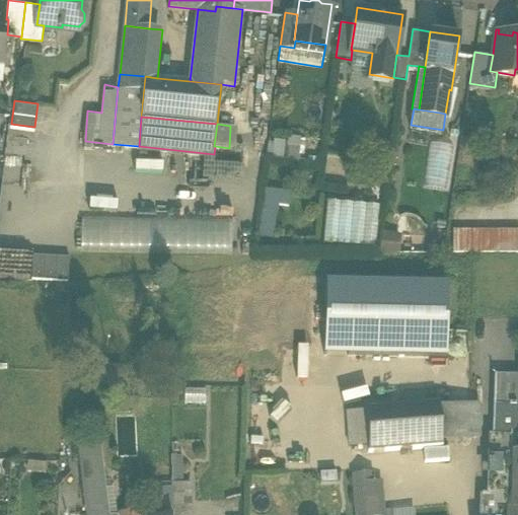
[(274,138),(272,157),(299,160),(301,135),(288,134),(288,140),(274,138)]
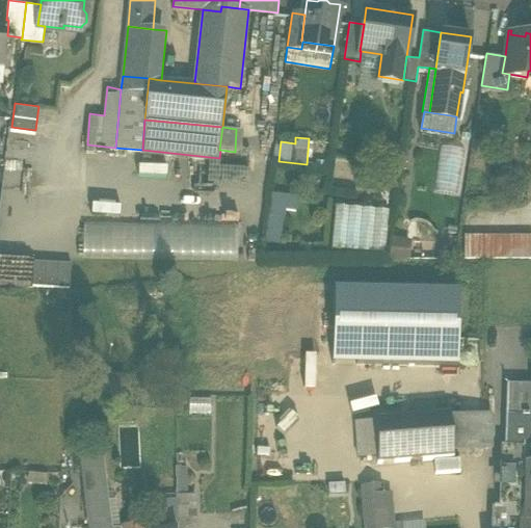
[(434,188),(457,191),(465,146),(441,142),(434,188)]
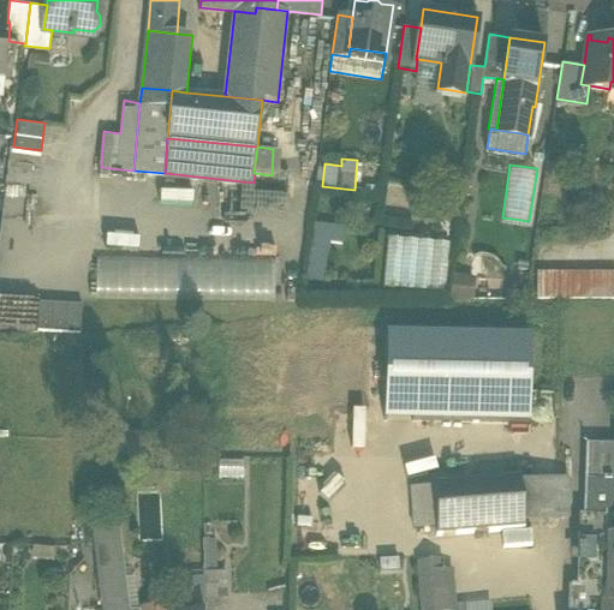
[(242,191),(242,204),(286,205),(286,192),(242,191)]
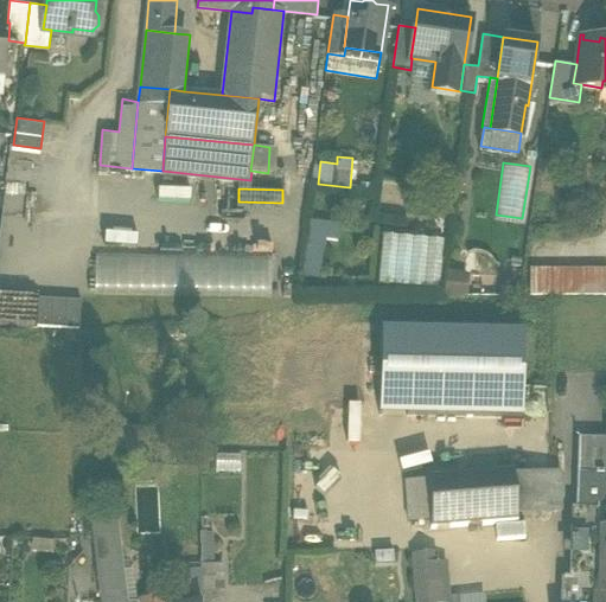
[(306,217),(299,271),(320,274),(325,236),(339,237),(342,222),(306,217)]
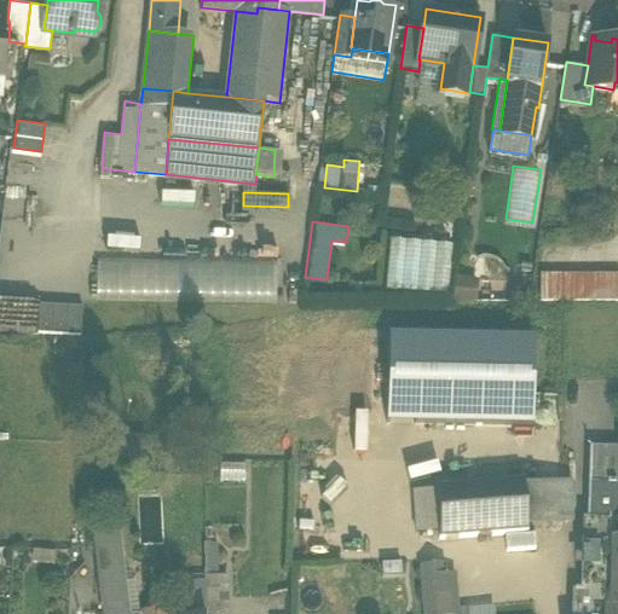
[(452,242),(390,236),(385,289),(448,295),(452,242)]
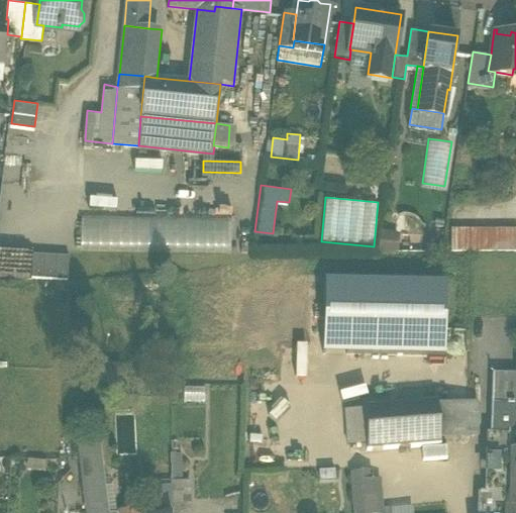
[(87,243),(140,244),(141,213),(87,212),(87,243)]
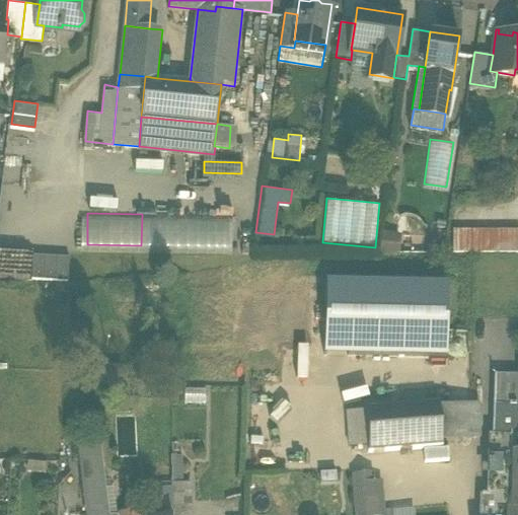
[(453,249),(517,249),(517,227),(453,227),(453,249)]
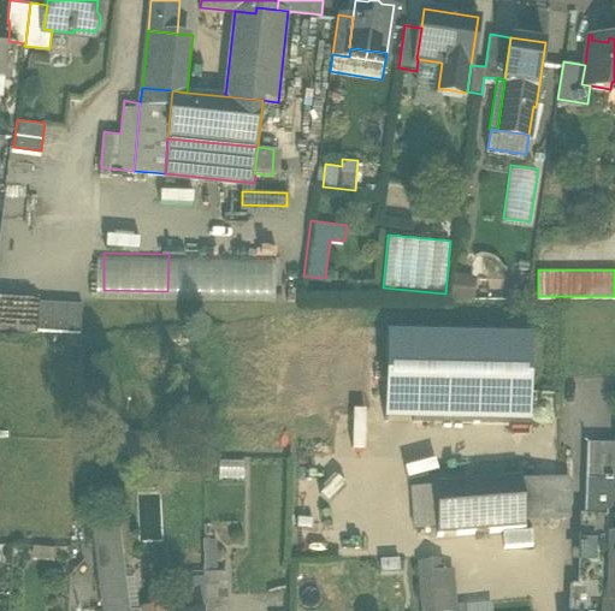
[(475,274),(454,271),(450,298),(474,298),(475,274)]
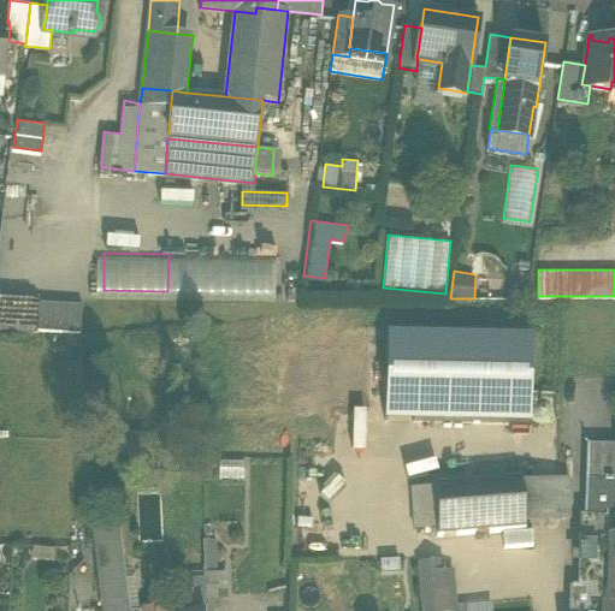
[(81,330),(83,301),(40,297),(39,327),(81,330)]
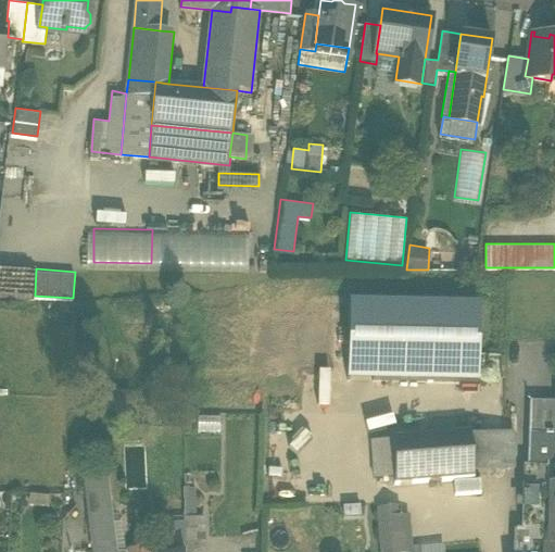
[(480,301),(350,299),(348,377),(478,380),(480,301)]
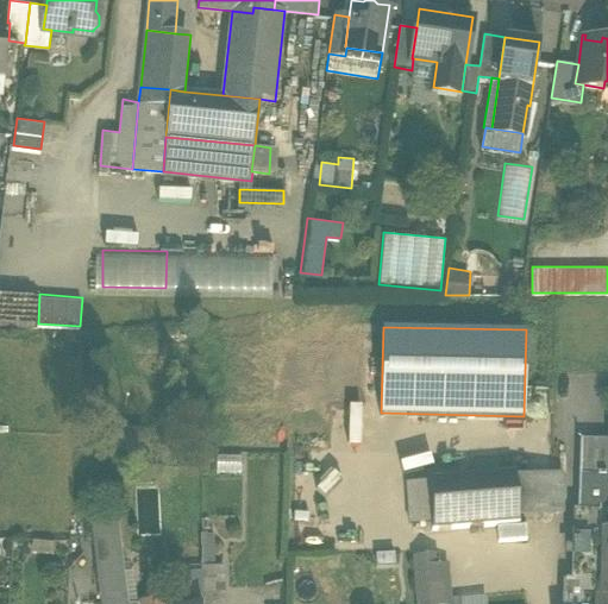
[(607,438),(581,438),(580,470),(607,470),(607,438)]
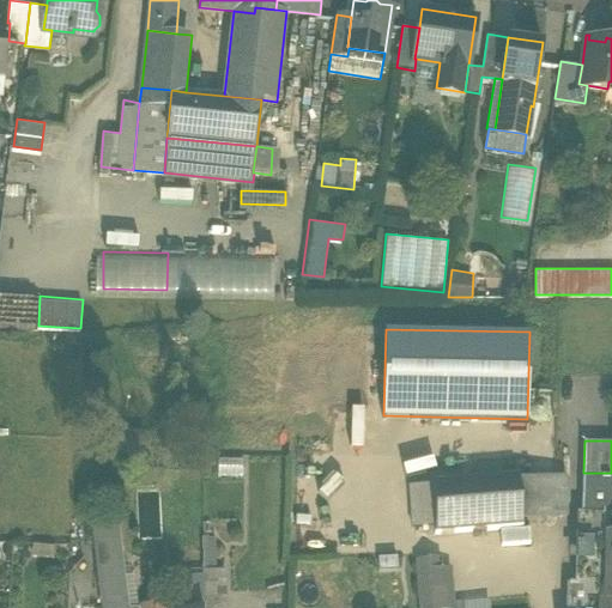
[(243,456),(218,456),(218,474),(243,474),(243,456)]
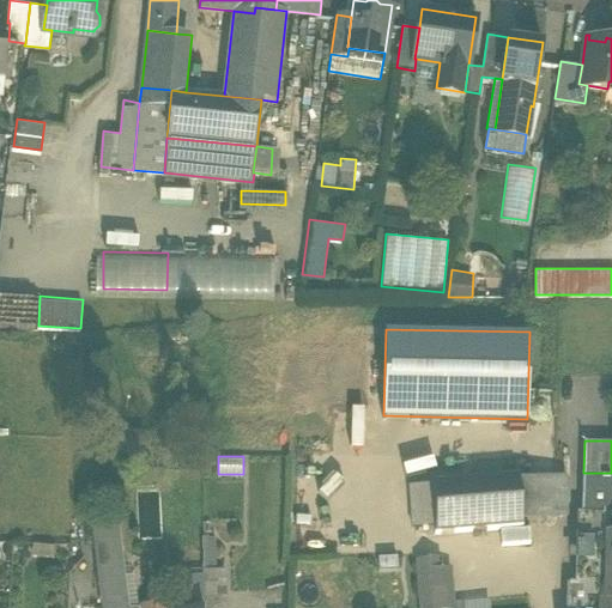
[(559,473),(519,476),(522,516),(562,514),(559,473)]
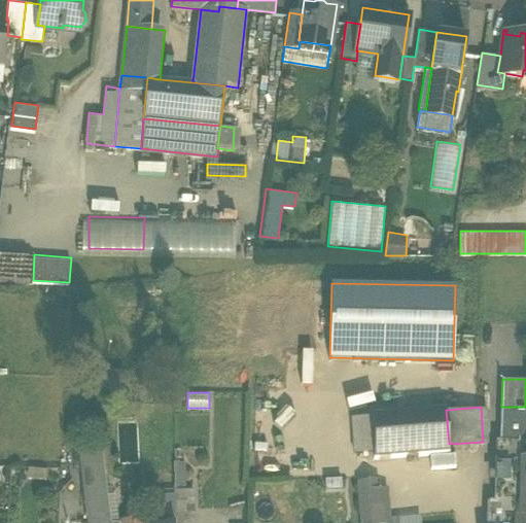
[(496,453),(495,495),(525,499),(525,407),(501,407),(500,454),(496,453)]
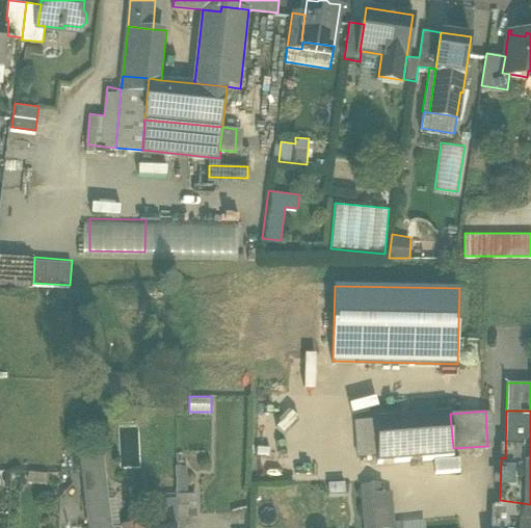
[(450,412),(374,417),(377,453),(378,460),(453,455),(453,448),(450,414),(450,412)]
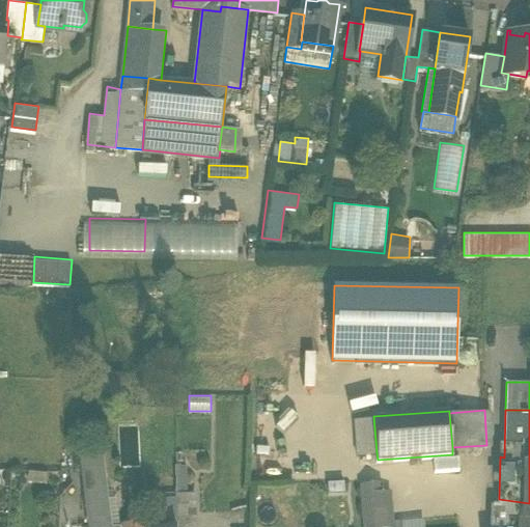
[(377,452),(373,416),(355,418),(357,454),(377,452)]
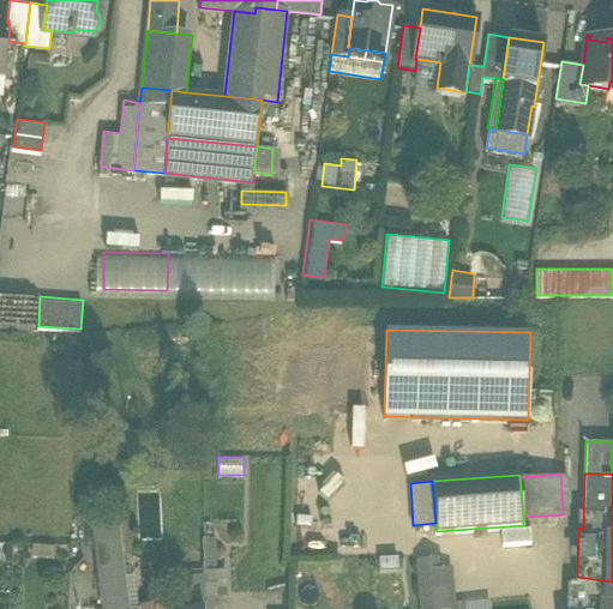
[(92,519),(103,608),(128,608),(125,576),(118,516),(92,519)]
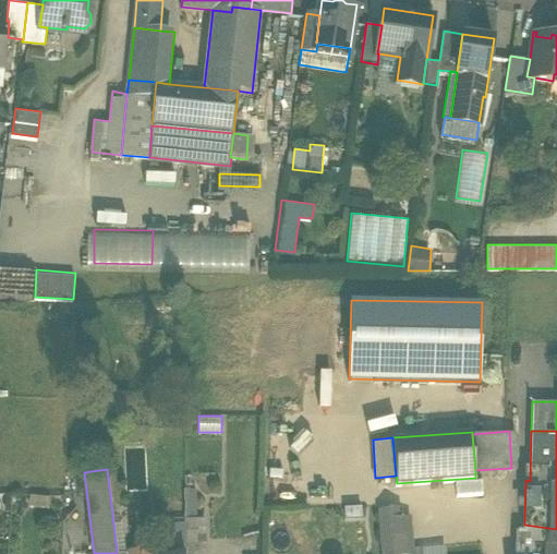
[(185,524),(185,539),(196,539),(196,518),(196,489),(185,489),(185,524)]
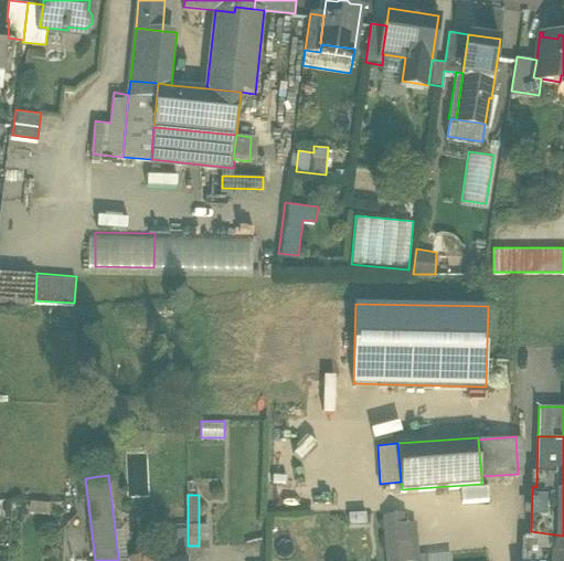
[(31,499),(29,510),(51,514),(52,503),(31,499)]
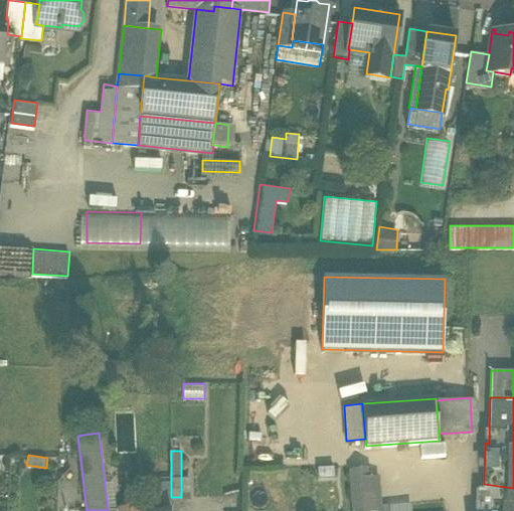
[(372,510),(379,510),(377,476),(369,476),(368,467),(351,469),(354,510),(372,510)]
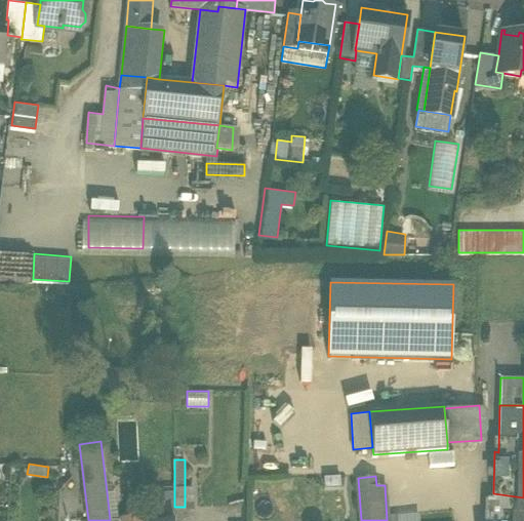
[(107,492),(110,520),(117,520),(118,520),(118,517),(115,491),(107,492)]
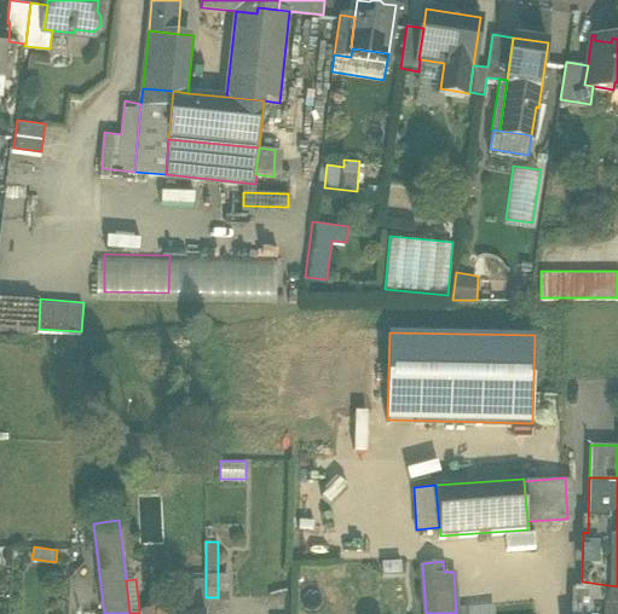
[(174,613),(204,613),(206,610),(206,597),(206,580),(174,580),(174,613)]
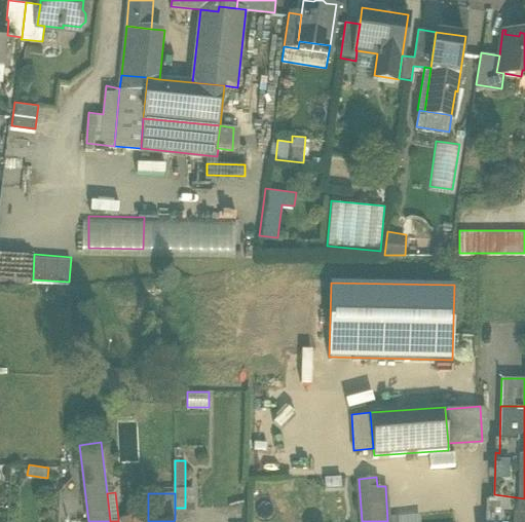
[(524,521),(524,498),(494,494),(493,500),(486,500),(486,521),(524,521)]
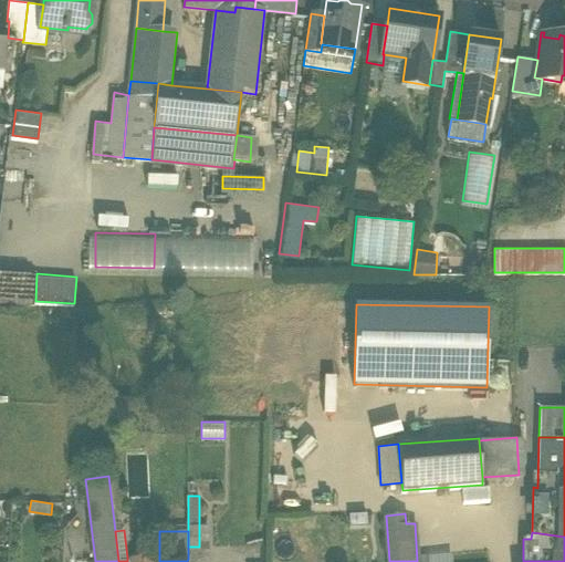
[(207,547),(199,547),(188,547),(188,559),(207,559),(207,547)]
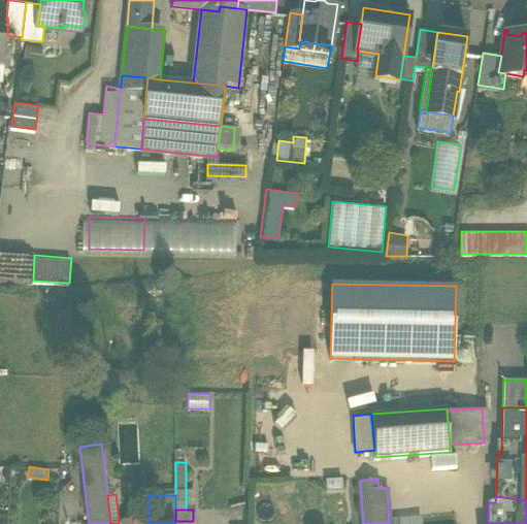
[(399,517),(399,523),(422,523),(421,515),(399,517)]
